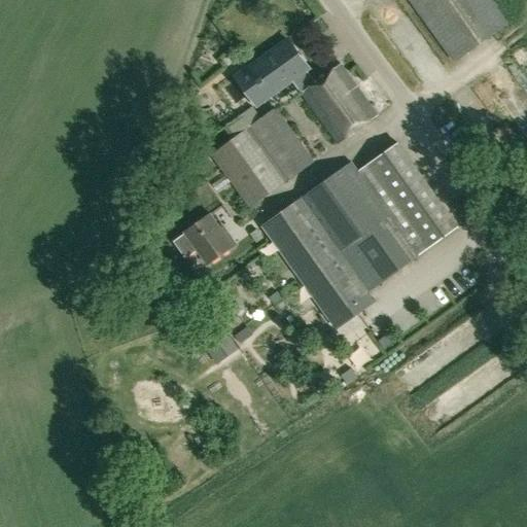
[(506,24),(489,0),(409,0),(453,62),(506,24)]
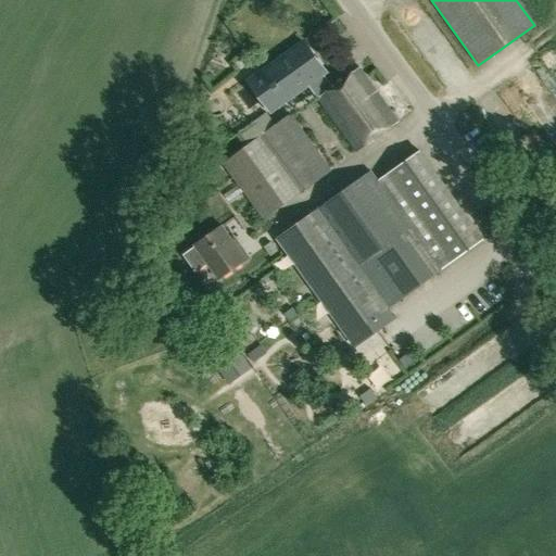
[(304,42),(264,71),(283,100),(307,85),(316,98),(317,98),(332,87),(324,73),(325,72),(304,42)]
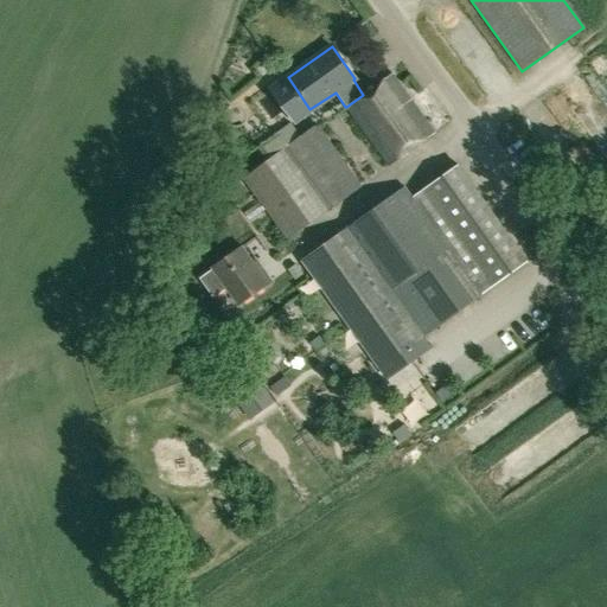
[(363,95),(346,107),(388,166),(434,134),(393,74),(363,95)]
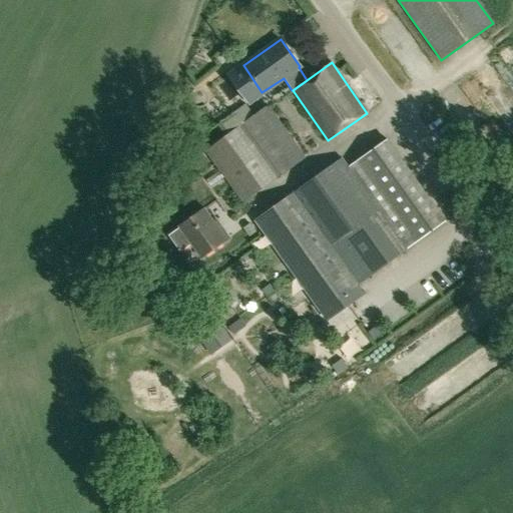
[(228,134),(205,150),(242,202),(305,157),(268,106),(266,107),(258,96),(236,111),(237,113),(244,122),(228,134)]
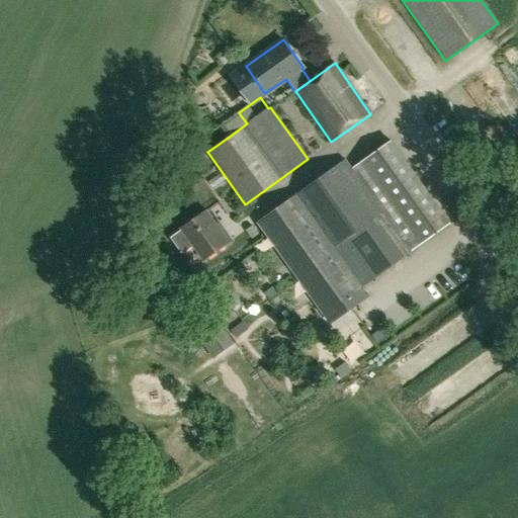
[(390,141),(351,168),(411,252),(449,224),(390,141)]
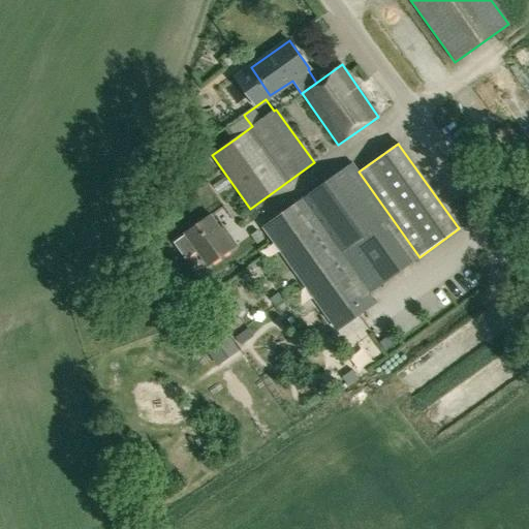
[(352,163),(302,199),(368,294),(419,257),(359,172),(352,163)]
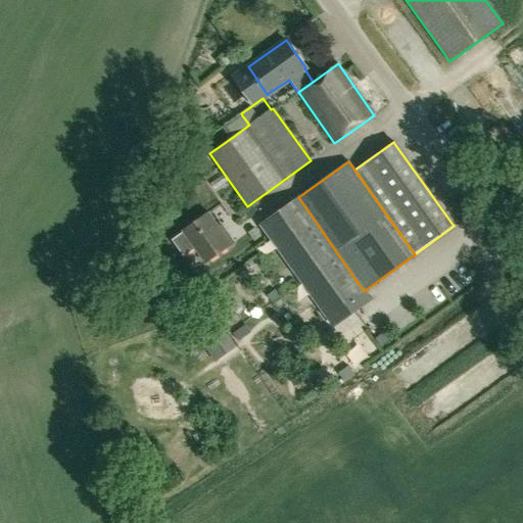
[(298,197),(260,224),(327,318),(364,291),(298,197)]
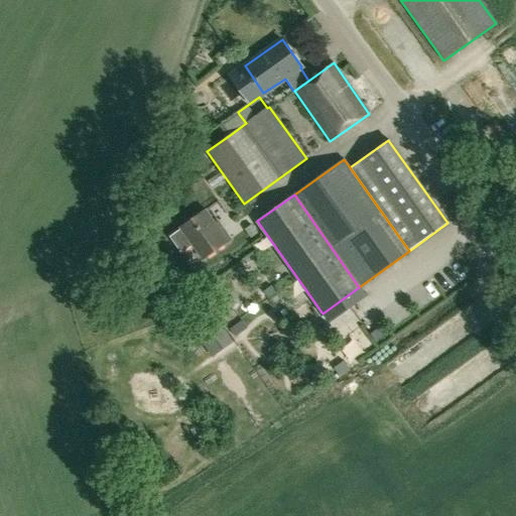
[(229,242),(206,210),(180,227),(181,229),(170,236),(181,253),(192,245),(203,259),(229,242)]
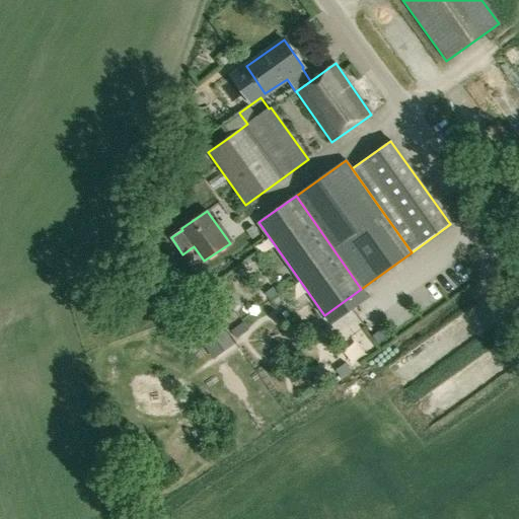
[(218,352),(238,338),(221,313),(201,327),(218,352)]
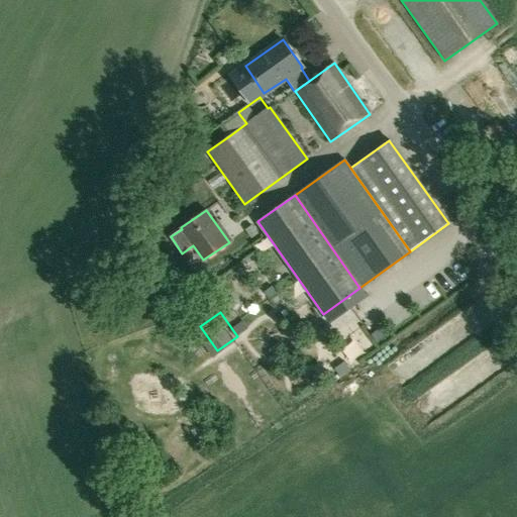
[(388,367),(404,389),(414,381),(398,358),(388,367)]
